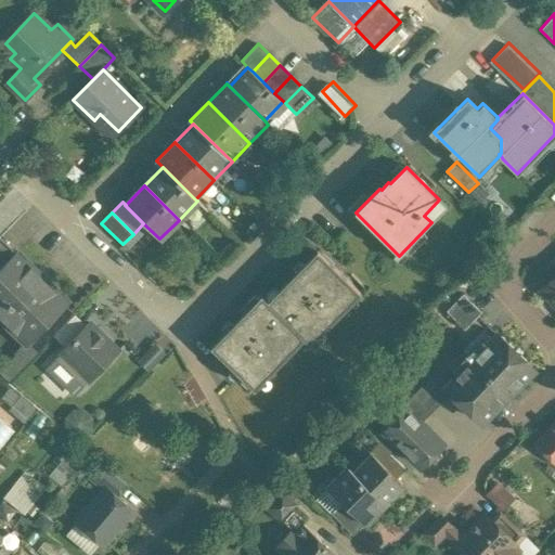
[(0,269),(16,253),(0,236),(0,269)]
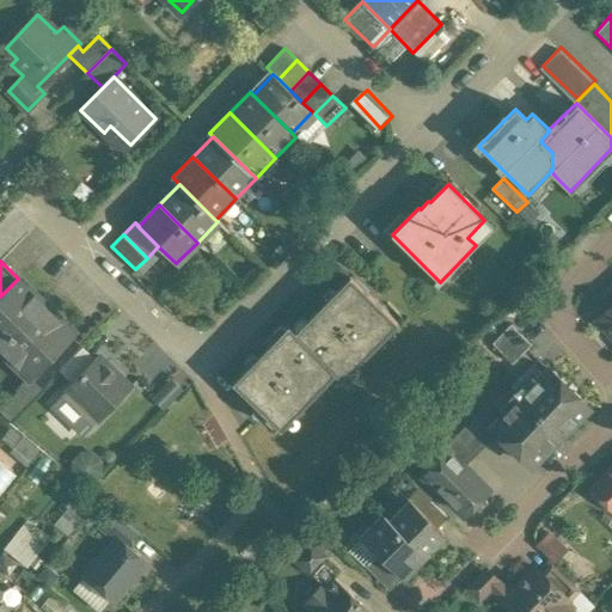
[(77,332),(19,277),(18,279),(0,297),(0,349),(30,380),(77,332)]
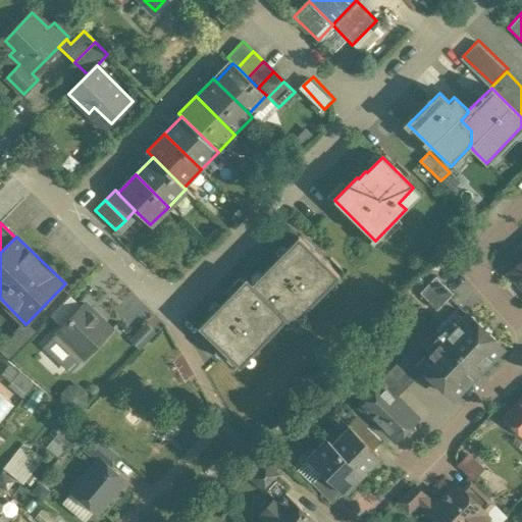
[(338,276),(299,237),(252,283),(252,284),(286,318),(292,324),(338,276)]
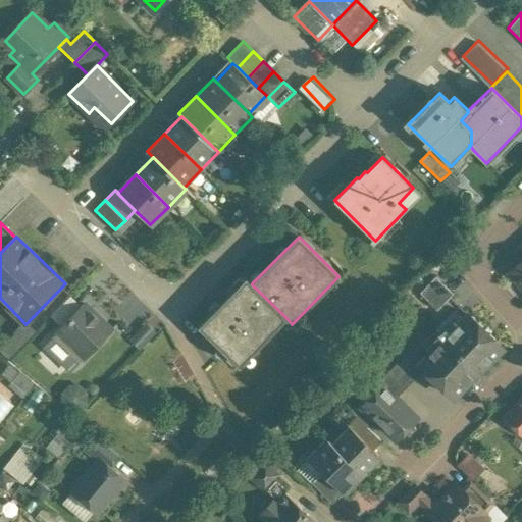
[(521,243),(512,252),(520,261),(521,259),(521,243)]
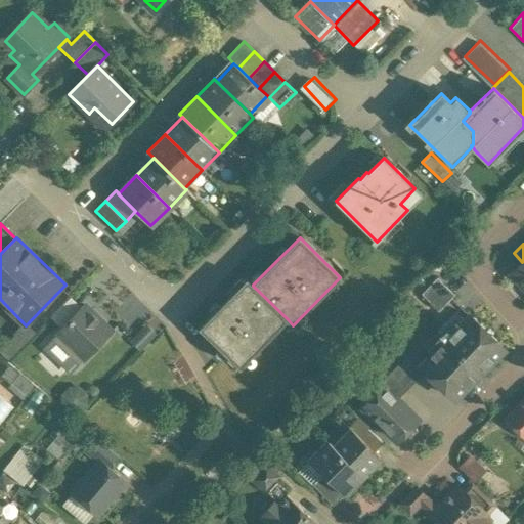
[(523,260),(522,262),(510,273),(523,288),(523,260)]
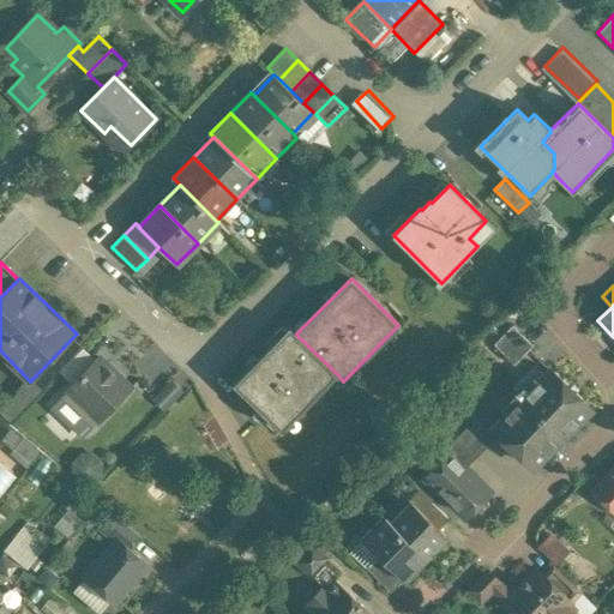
[(512,325),(494,344),(515,365),(533,345),(512,325)]
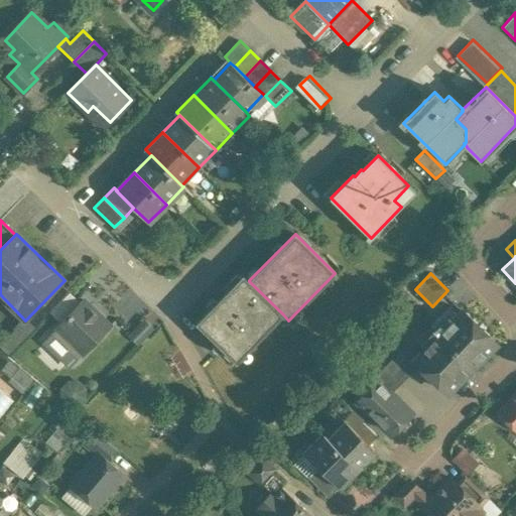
[(249,280),(244,275),(197,323),(237,362),(283,314),(249,281),(249,280)]
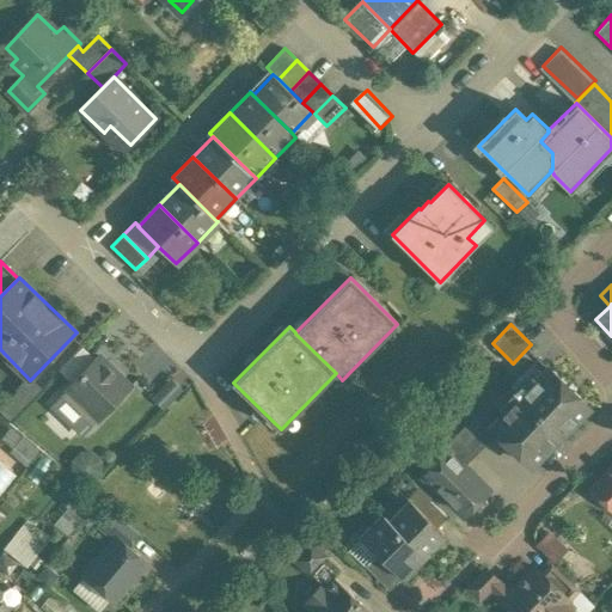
[(83,347),(60,371),(73,384),(96,360),(83,347)]
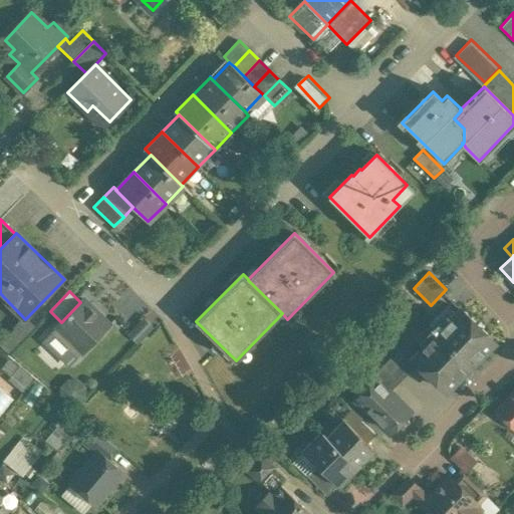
[(61,322),(56,327),(58,329),(49,339),(49,343),(67,361),(72,361),(82,352),(83,353),(110,325),(84,299),(80,302),(61,322)]
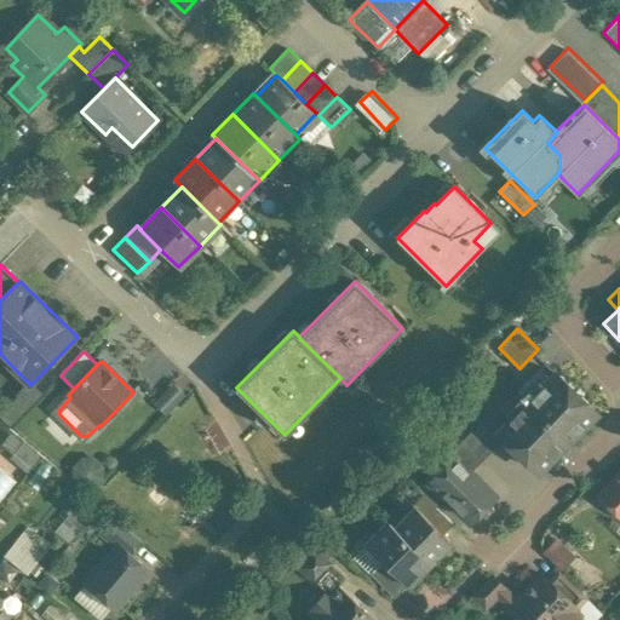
[(596,413),(555,372),(527,402),(568,442),(596,413)]
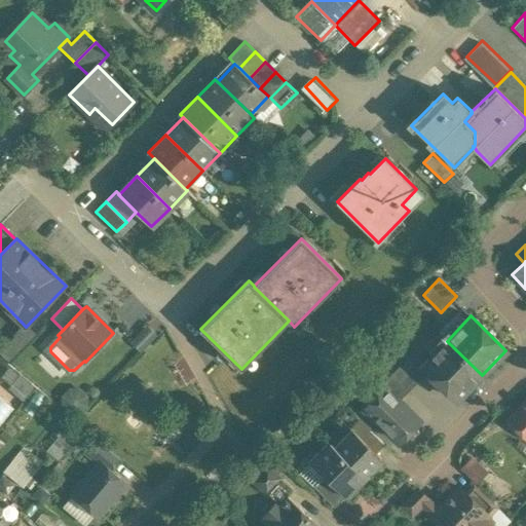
[(482,375),(447,341),(422,366),(457,400),(482,375)]
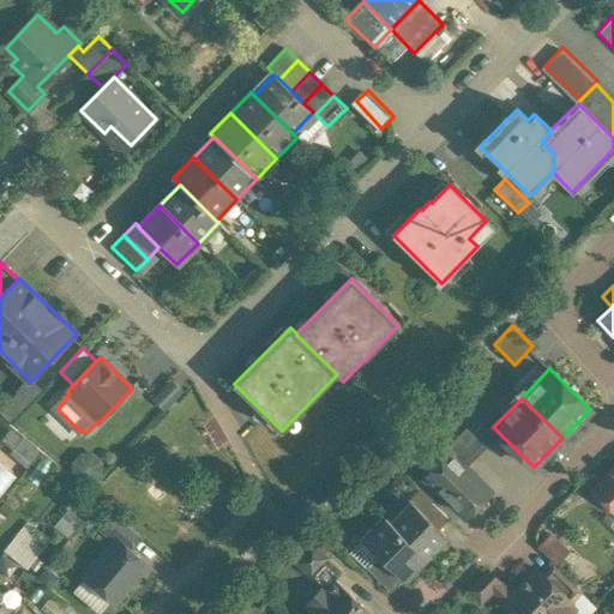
[(476,417),(456,438),(476,457),(497,437),(476,417)]
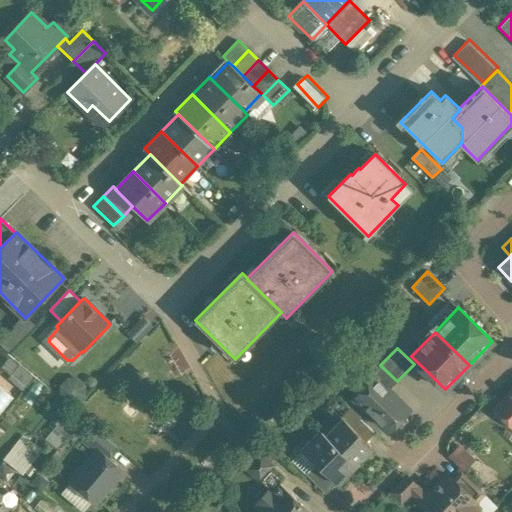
[(33,377),(20,365),(11,376),(25,388),(33,377)]
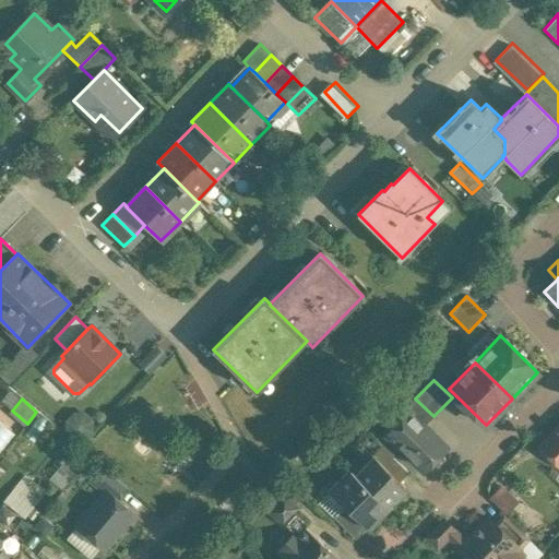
[(433,416),(415,399),(405,408),(407,412),(408,411),(425,426),(433,416)]
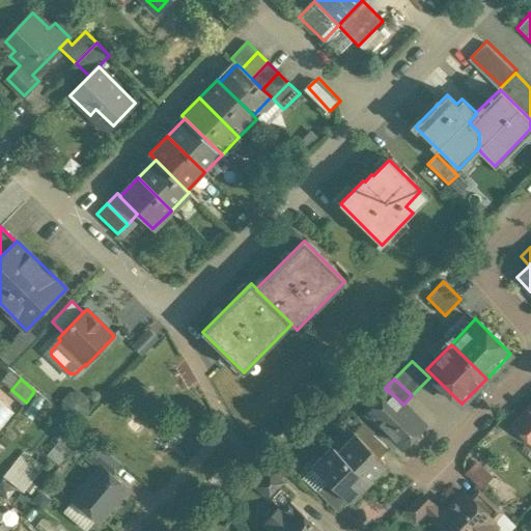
[(403,404),(388,390),(387,391),(368,410),(368,411),(383,425),(403,446),(423,425),(403,404)]
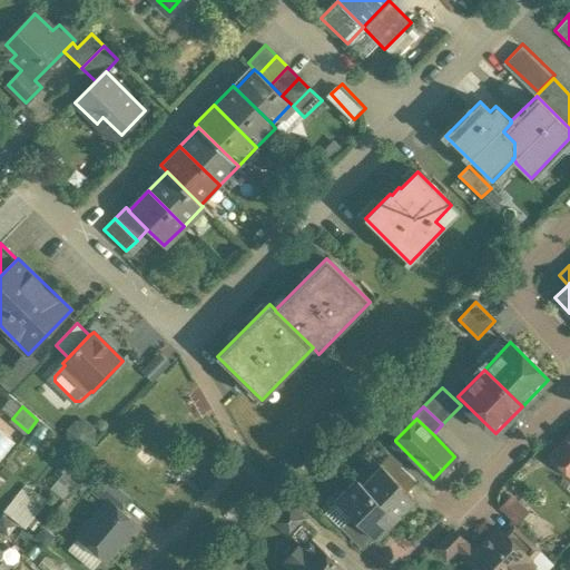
[(569,433),(550,454),(567,470),(569,465),(569,433)]
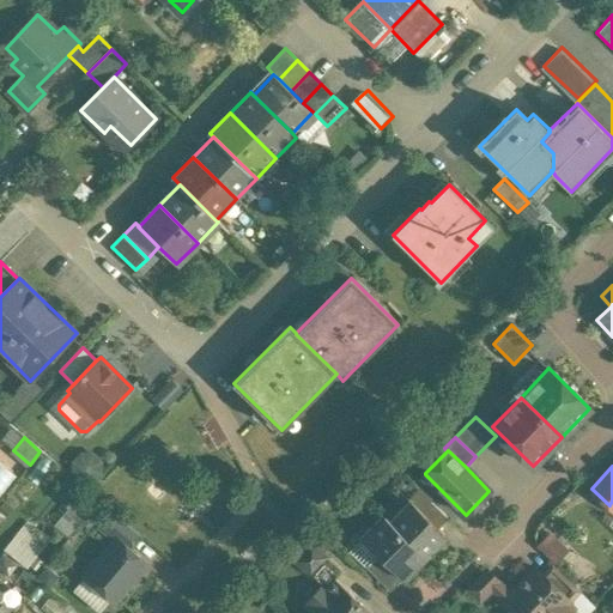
[(442,491),(425,474),(425,473),(422,471),(411,481),(418,487),(432,501),(442,491)]
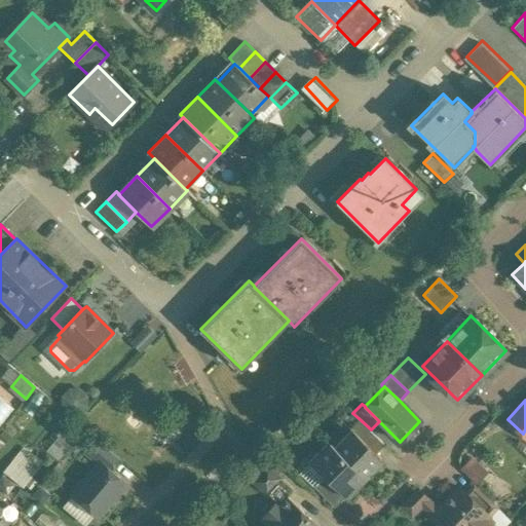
[(371,429),(359,418),(349,427),(352,430),(376,453),(385,444),(371,429)]
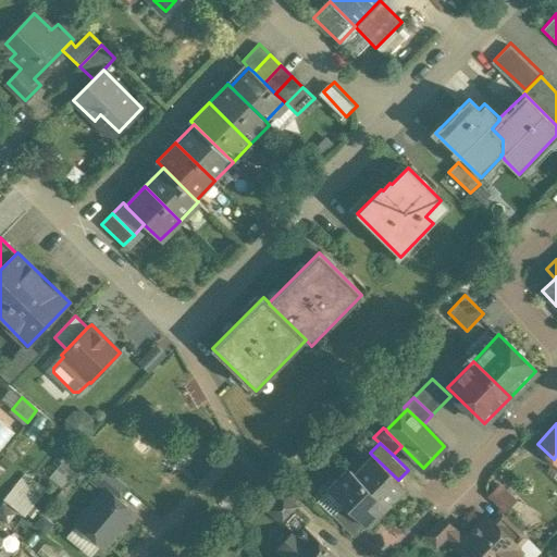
[(398,480),(373,456),(356,474),(386,505),(405,486),(398,480)]
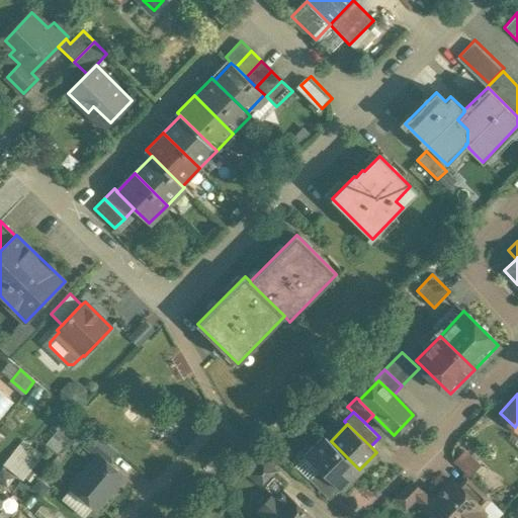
[(119,452),(94,431),(83,444),(97,456),(98,456),(108,464),(119,452)]
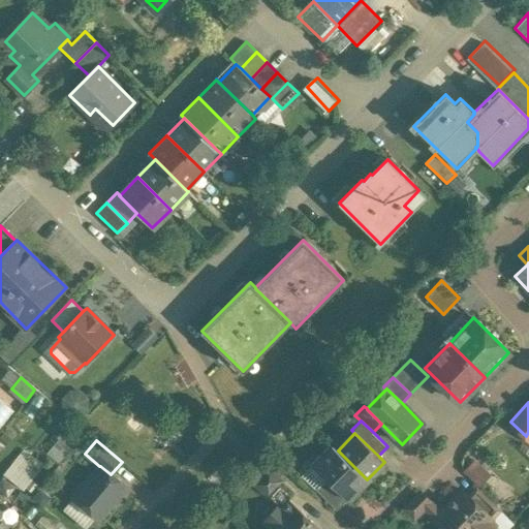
[(338,450),(332,444),(312,465),(327,478),(347,499),(367,479),(338,450)]
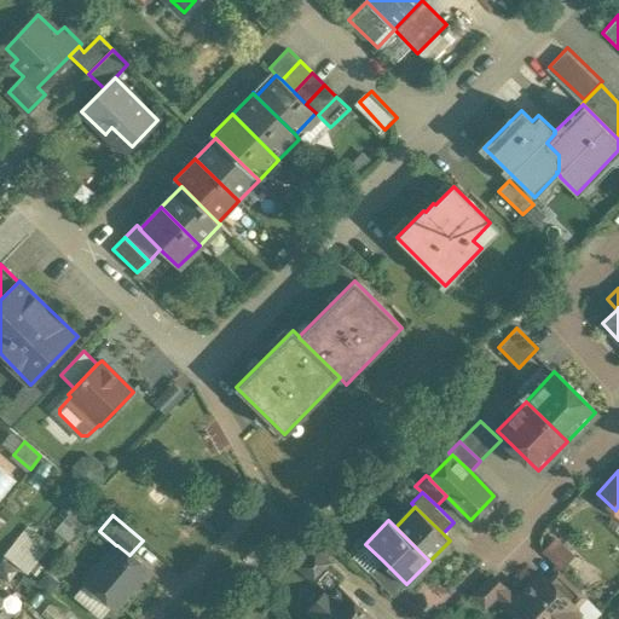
[(5,553),(28,571),(51,543),(28,525),(5,553)]
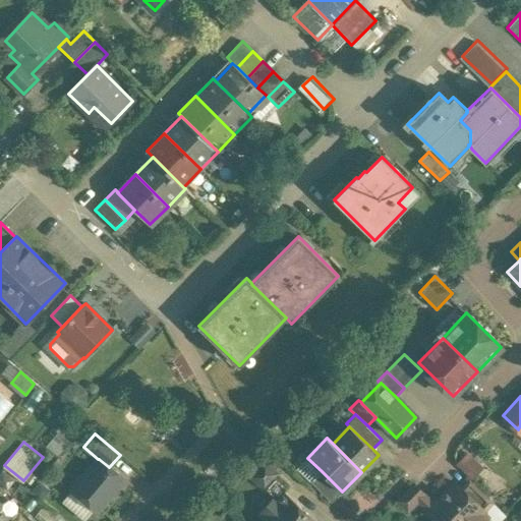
[(471,456),(463,467),(475,476),(484,465),(471,456)]
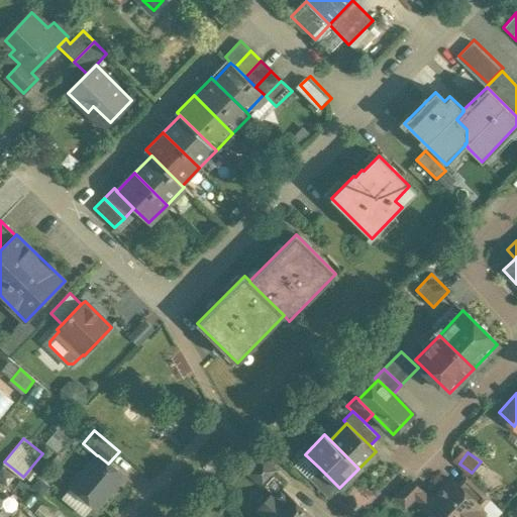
[(97,455),(72,486),(97,507),(109,493),(112,492),(117,486),(116,484),(123,477),(108,463),(98,455),(97,455)]
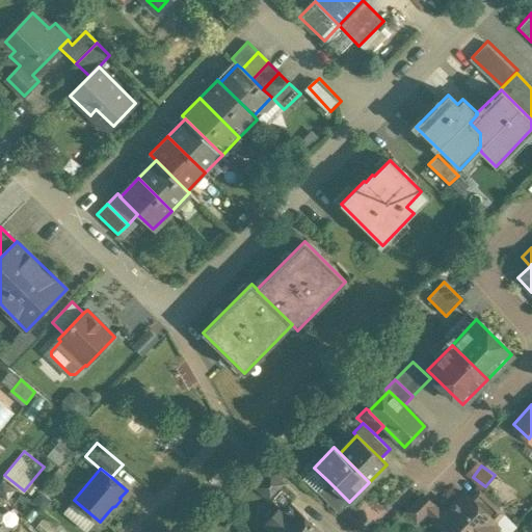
[(298,496),(270,471),(262,480),(267,485),(268,495),(267,496),(280,508),(287,501),(290,504),(298,496)]
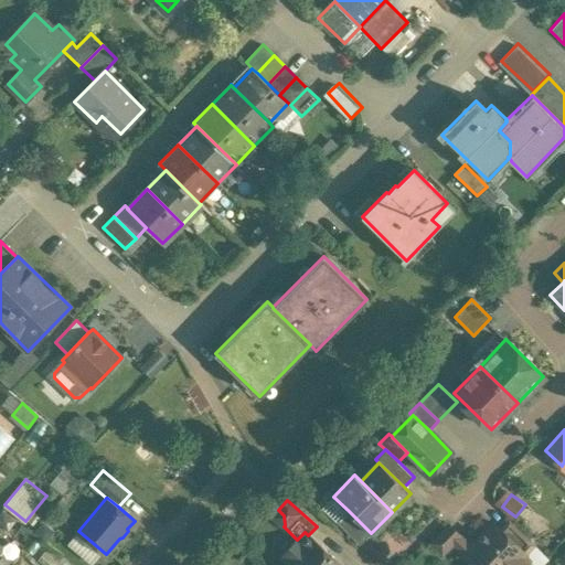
[(371,533),(349,511),(338,523),(360,544),(371,533)]
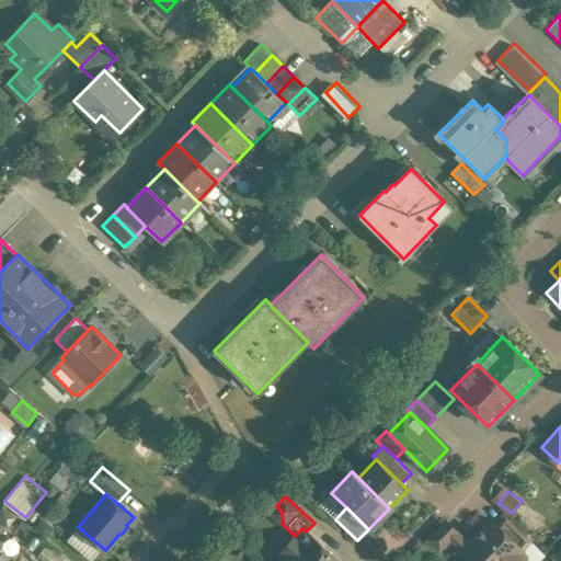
[(530,540),(505,515),(496,525),(522,550),(530,540)]
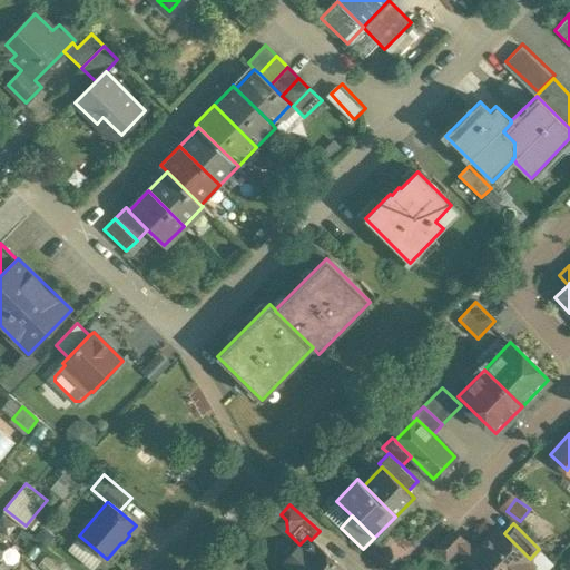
[(475,550),(467,559),(478,569),(528,569),(533,566),(529,560),(530,559),(504,533),(498,528),(475,550)]
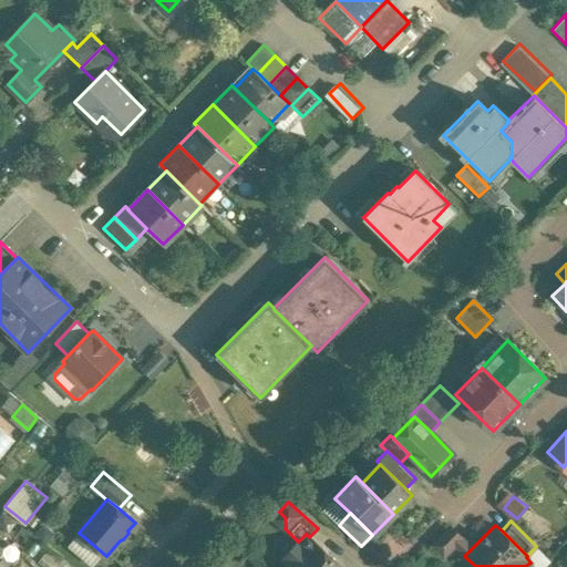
[(451,526),(432,545),(444,556),(454,546),(464,556),(473,547),(451,526)]
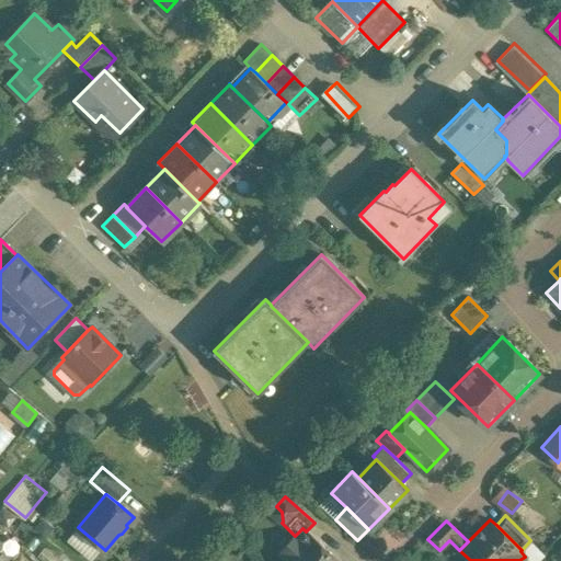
[(340,560),(306,531),(302,528),(295,536),(281,552),(284,556),(281,559),(283,560),(340,560)]
